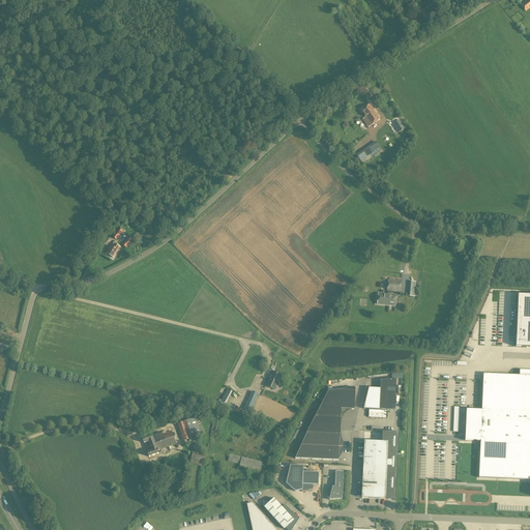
[(526,12),(529,8),(529,1),(529,0),(526,0),(521,5),(526,12)]
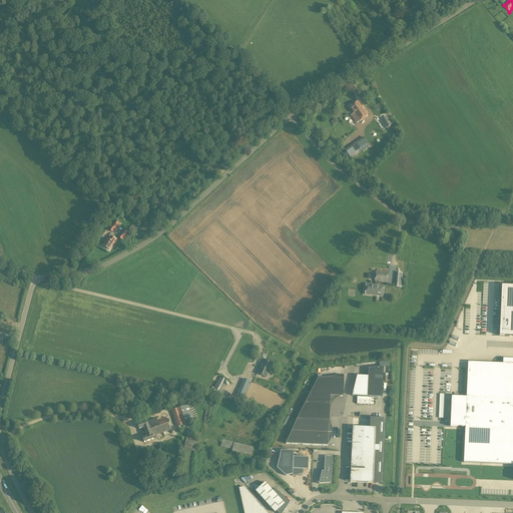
[(418,14),(412,7),(404,13),(410,20),(418,14)]
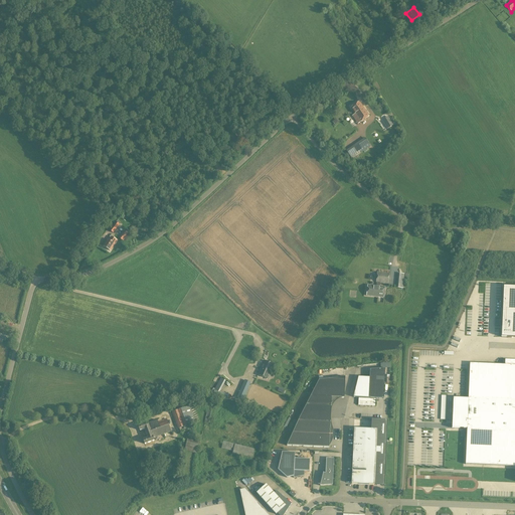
[(359,103),(350,108),(355,115),(352,117),(354,120),(357,118),(360,122),(369,117),(359,103)]
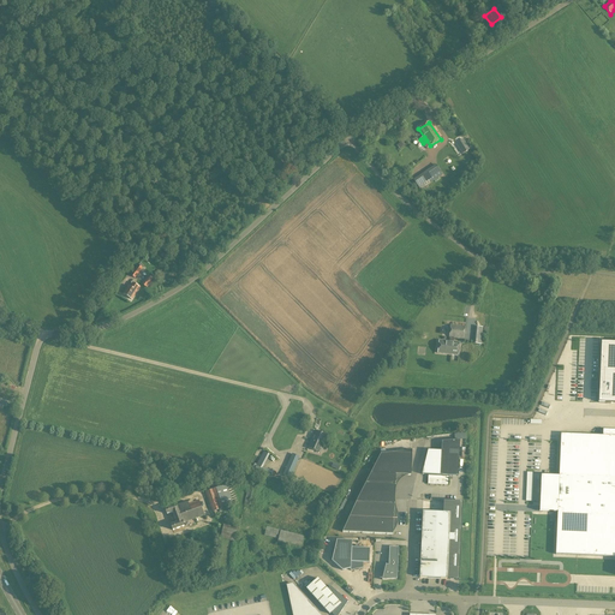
[(463,139),(457,144),(463,154),(469,149),(463,139)]
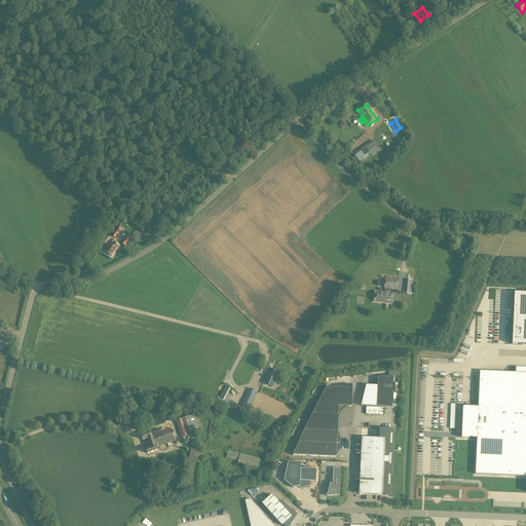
[(362,148),(358,152),(353,154),(359,162),(364,159),(368,157),(370,159),(380,152),(373,141),(362,148)]
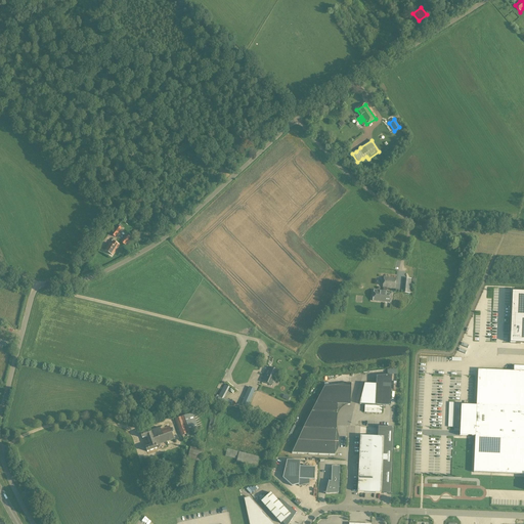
[(108,232),(112,234),(111,235),(115,237),(122,228),(116,225),(113,229),(113,228),(108,232)]
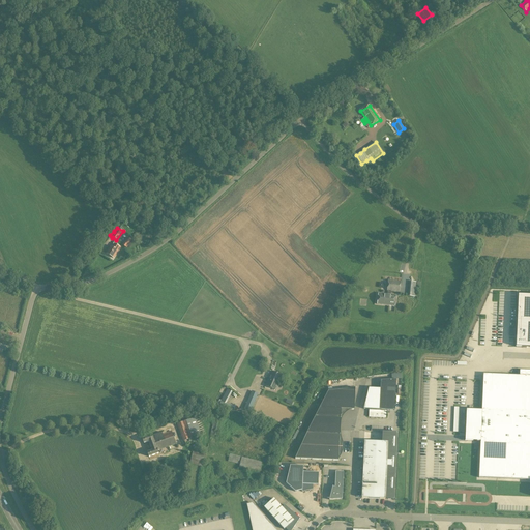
[(143,241),(139,234),(135,236),(140,243),(143,241)]
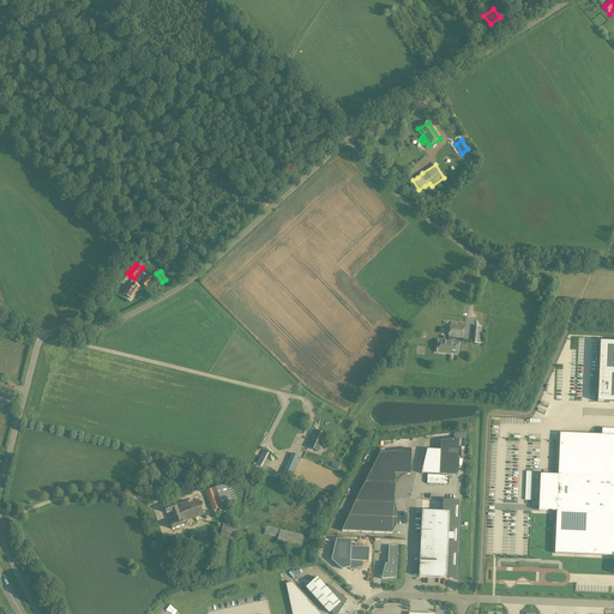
[(148,275),(142,284),(146,287),(152,278),(148,275)]
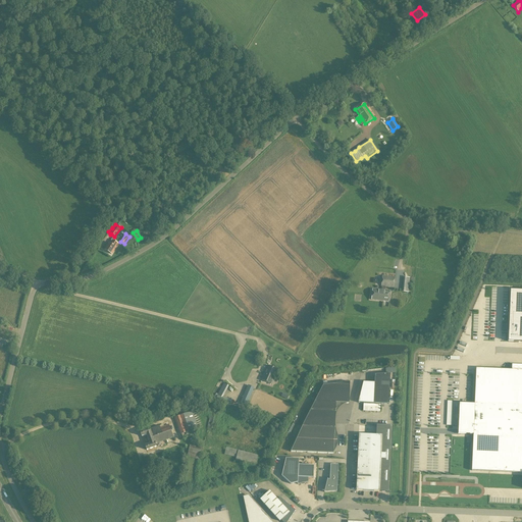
[(113,241),(111,245),(109,243),(104,250),(111,255),(116,248),(118,244),(113,241)]
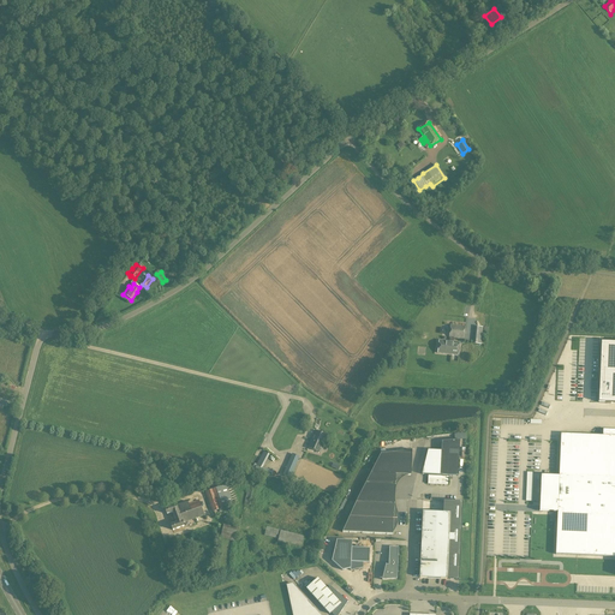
[(449,338),(449,342),(439,341),(437,353),(458,356),(459,344),(453,342),(454,339),(464,340),(465,327),(451,326),(449,338)]
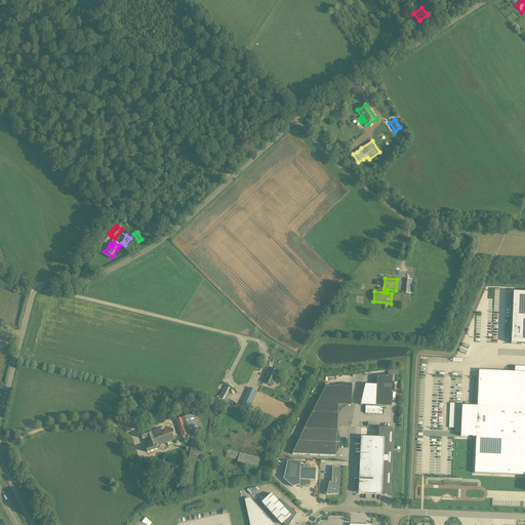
[(524,293),(513,293),(511,345),(524,345),(524,293)]
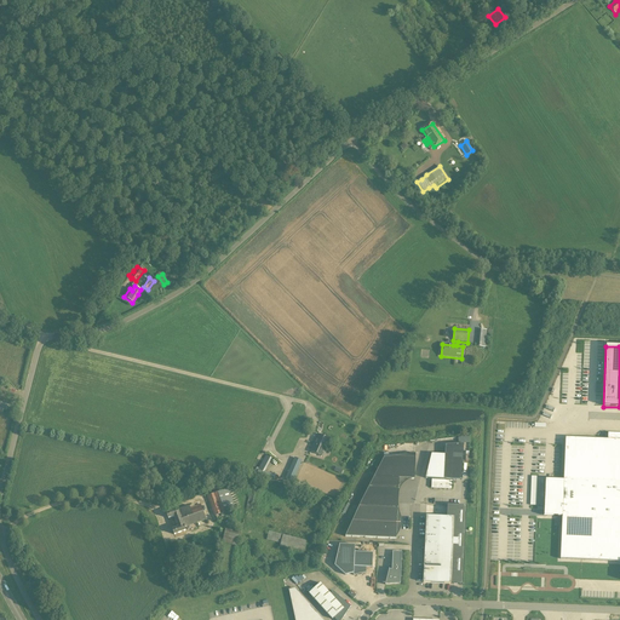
[(577,395),(589,396),(589,372),(584,372),(584,371),(578,371),(577,373),(577,391),(577,395)]
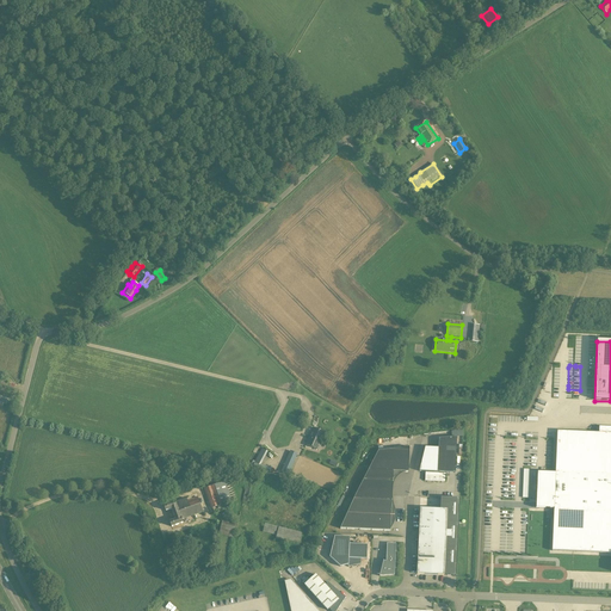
[(306,445),(318,450),(325,433),(313,429),(306,445)]
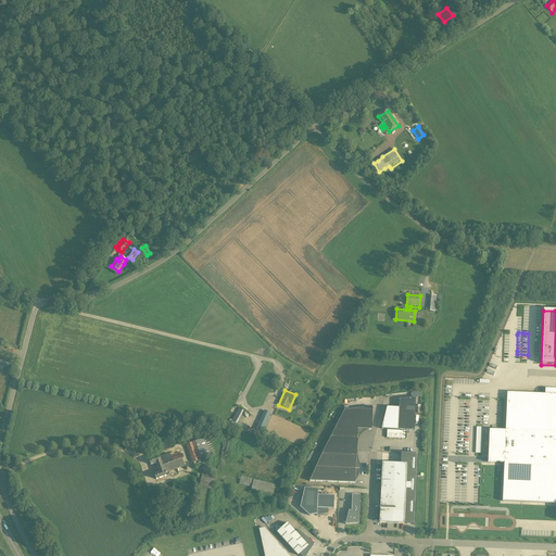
[(488,463),(504,464),(503,502),(555,504),(555,395),(507,393),(505,431),(489,430),(488,463)]
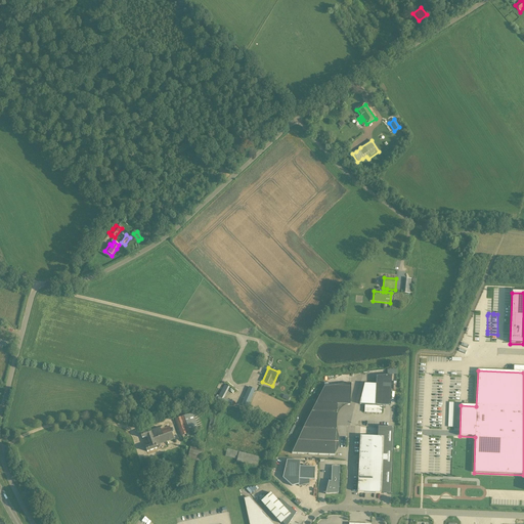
[(376,385),(376,390),(391,391),(391,375),(377,377),(377,379),(376,385)]
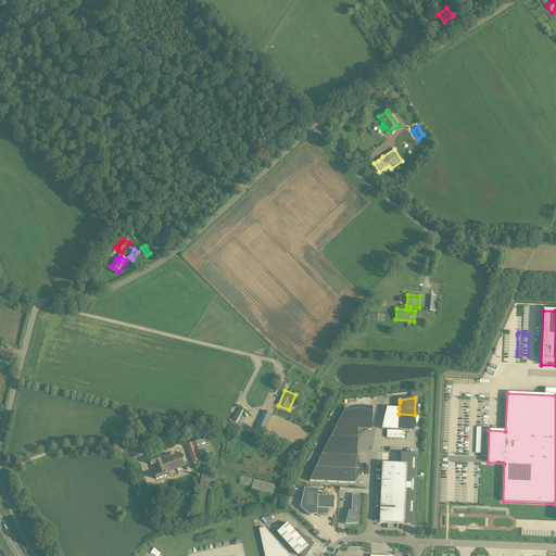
[(344,411),(336,428),(357,429),(371,430),(373,407),(344,411)]
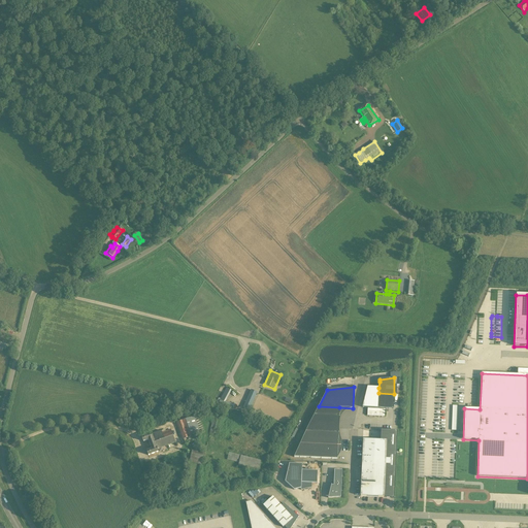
[(378,388),(367,387),(362,407),(374,408),(374,409),(368,409),(368,416),(377,416),(378,393),(378,388)]
